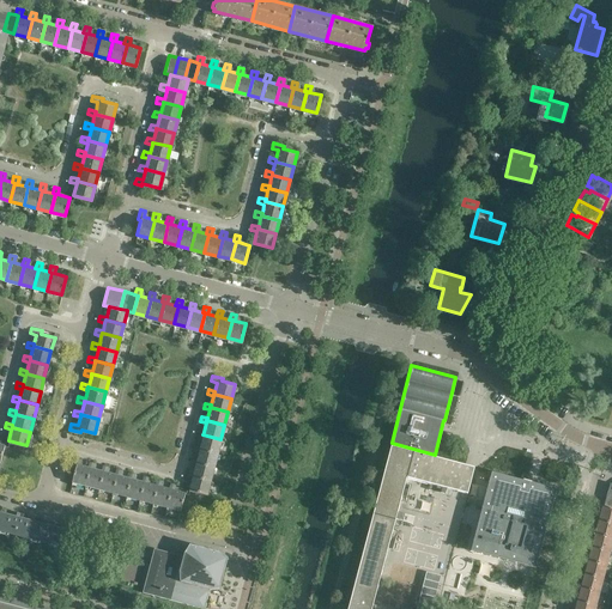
[(217,452),(220,439),(203,434),(204,432),(198,430),(197,434),(203,437),(200,445),(199,448),(217,452)]
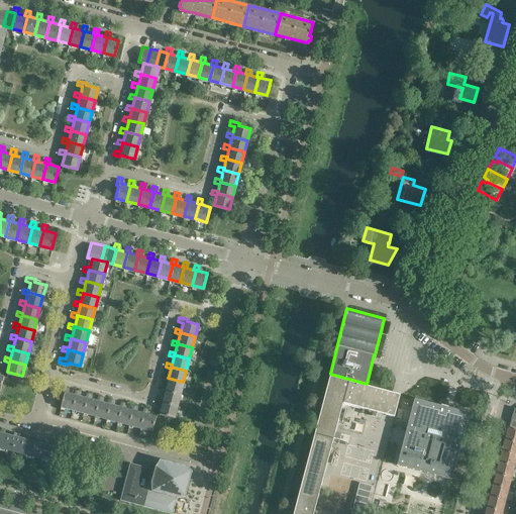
[(180,393),(183,382),(168,378),(169,376),(164,374),(163,379),(168,380),(166,387),(165,389),(180,393)]
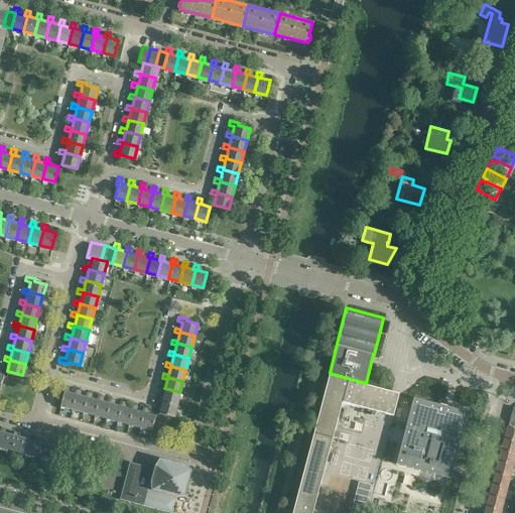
[(311,512),(327,458),(342,400),(361,405),(360,410),(374,413),(375,409),(393,414),(398,392),(366,383),(330,373),(329,373),(291,512),(311,512)]
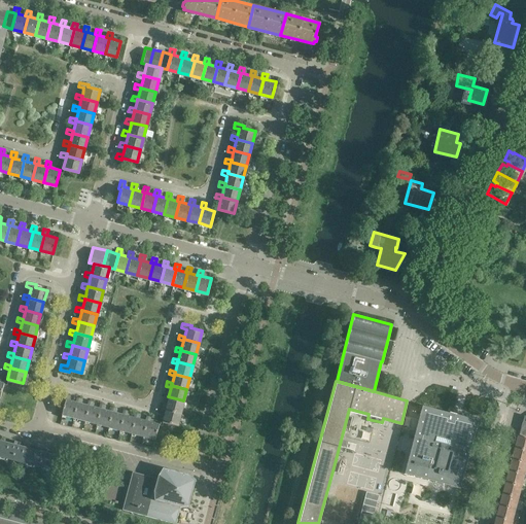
[(73,416),(77,400),(75,400),(67,398),(69,392),(64,391),(62,400),(64,402),(61,413),(73,416)]
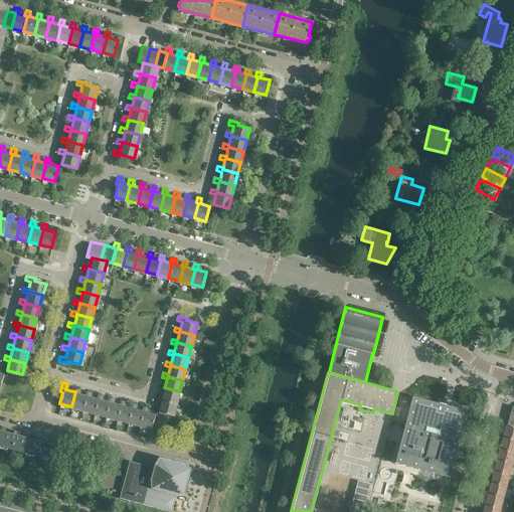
[(176,403),(179,391),(164,387),(165,385),(160,384),(159,388),(164,389),(162,396),(161,398),(176,403)]
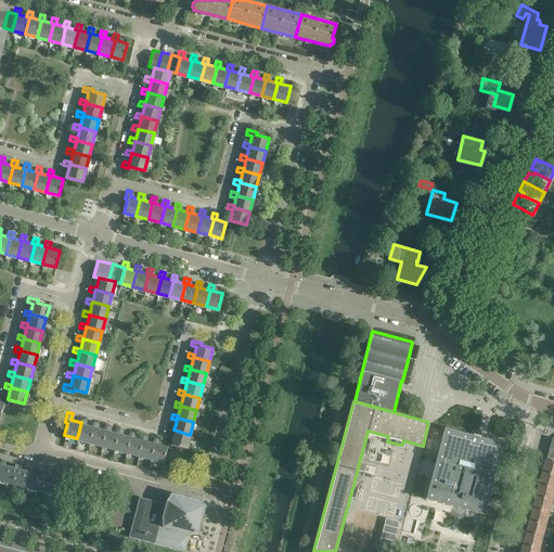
[(89,441),(93,425),(91,425),(84,423),(85,416),(80,415),(79,422),(81,422),(77,438),(89,441)]
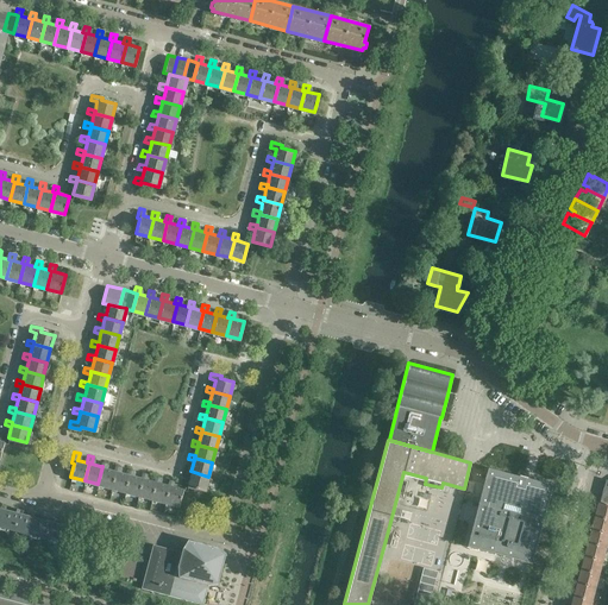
[(112,487),(116,470),(113,470),(105,467),(107,460),(101,459),(100,466),(102,466),(98,484),(112,487)]
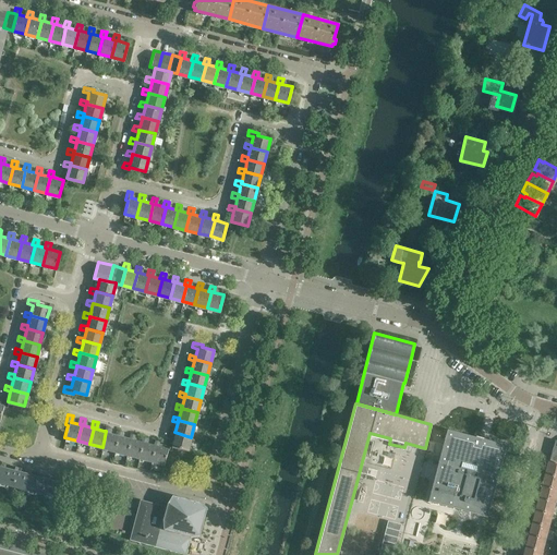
[(119,434),(117,434),(108,432),(110,425),(106,424),(104,431),(106,431),(103,447),(114,450),(119,434)]
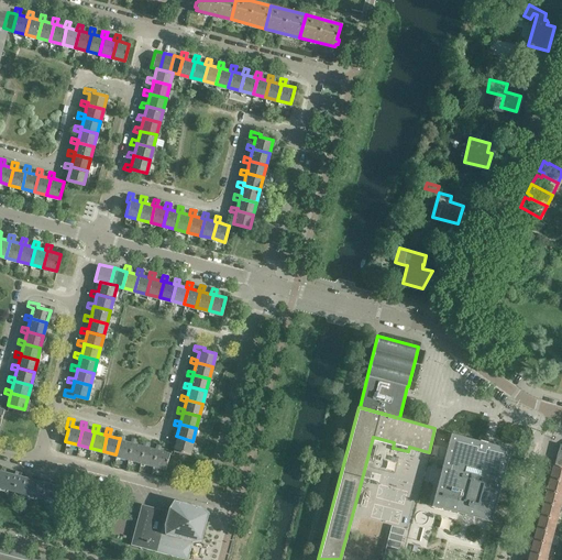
[(132,441),(130,441),(122,439),(123,432),(119,431),(118,438),(120,438),(116,454),(128,458),(132,441)]
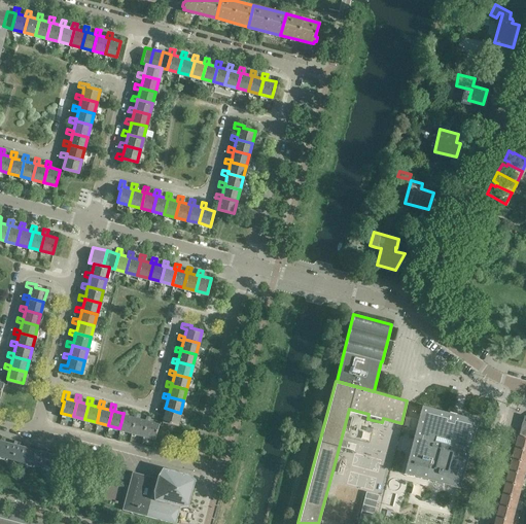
[(177,424),(180,413),(165,408),(166,406),(161,405),(160,409),(165,411),(162,420),(177,424)]
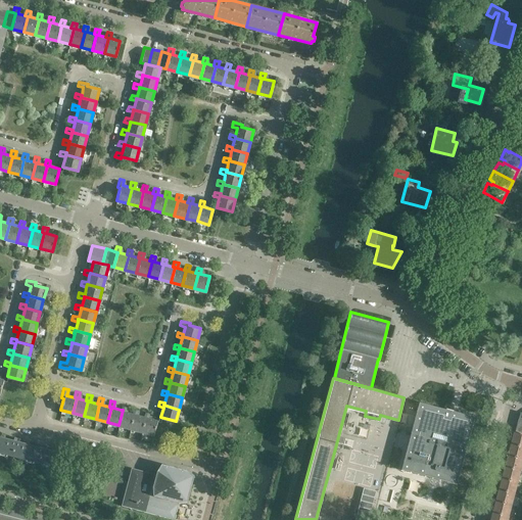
[(474,416),(419,402),(401,468),(457,482),(474,416)]
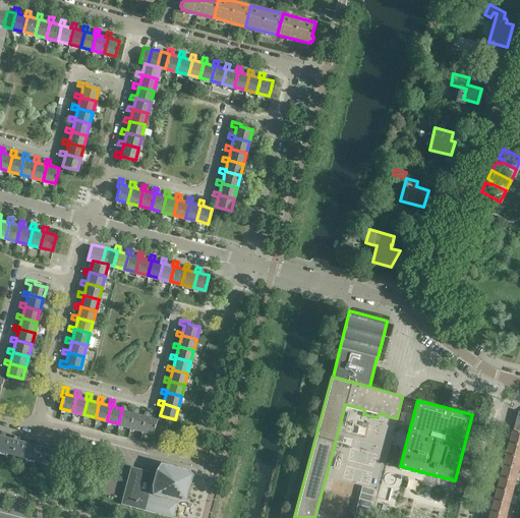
[(129,426),(133,411),(131,411),(124,409),(125,403),(121,402),(120,408),(122,408),(118,423),(129,426)]
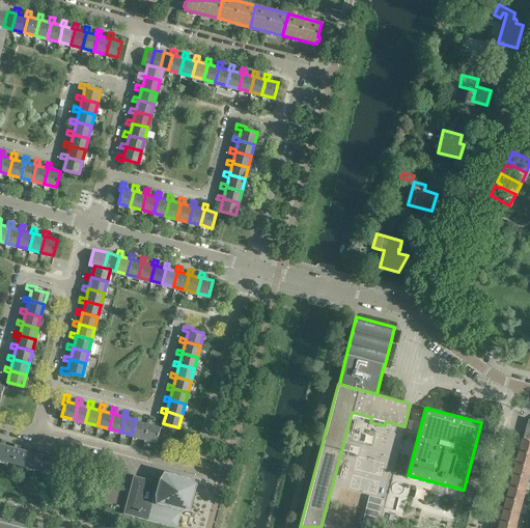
[(148,422),(145,422),(138,420),(140,414),(136,413),(134,419),(136,419),(132,435),(144,438),(148,422)]
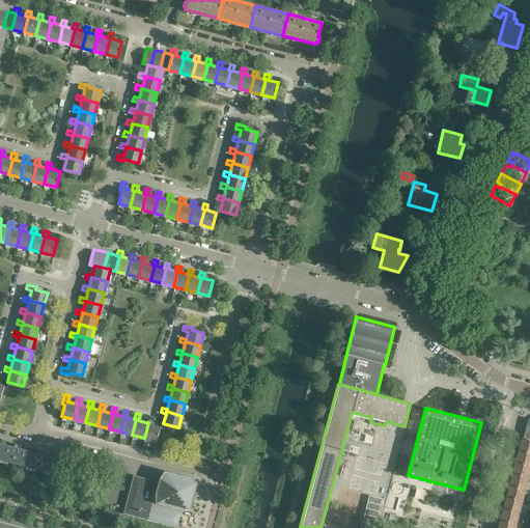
[(156,441),(160,426),(160,425),(150,423),(151,417),(147,416),(145,422),(148,422),(144,438),(156,441)]
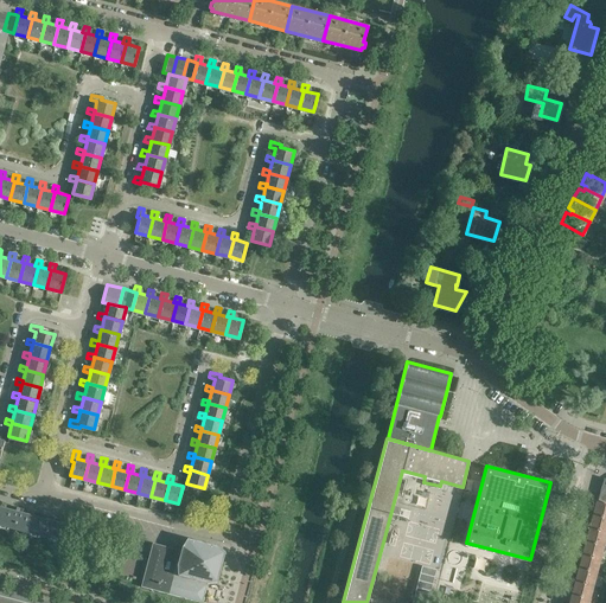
[(605,501),(597,499),(595,499),(594,501),(589,500),(586,511),(605,515),(605,501)]
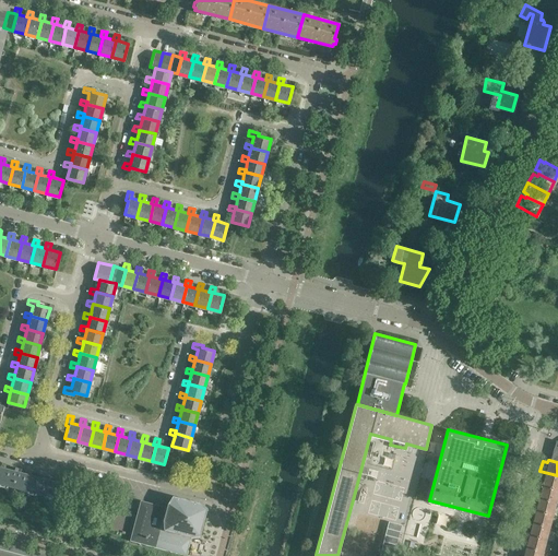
[(26,492),(31,474),(20,471),(21,468),(15,465),(14,470),(2,466),(0,475),(0,483),(13,486),(25,489),(25,492),(26,492)]
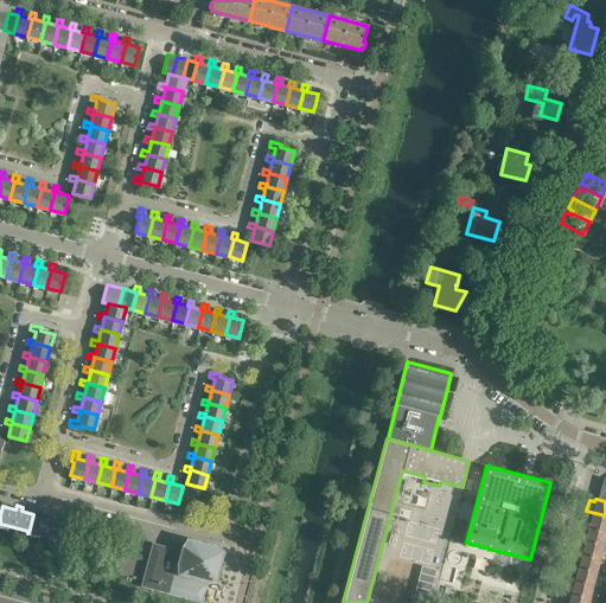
[(605,530),(605,515),(586,511),(584,521),(588,524),(588,526),(605,530)]
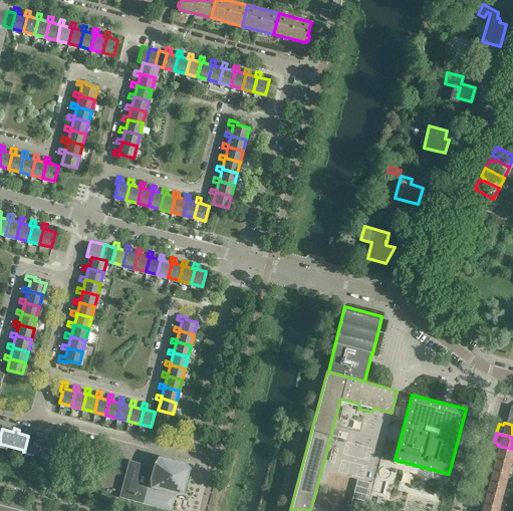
[(52,454),(55,443),(44,440),(45,437),(40,435),(39,439),(28,436),(24,452),(26,453),(26,450),(50,457),(49,459),(52,460),(53,455),(52,454)]
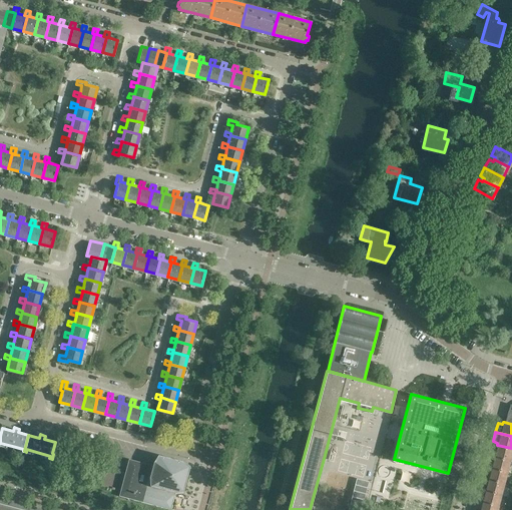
[(510,460),(511,450),(511,448),(497,445),(496,447),(492,445),(489,455),(510,460)]
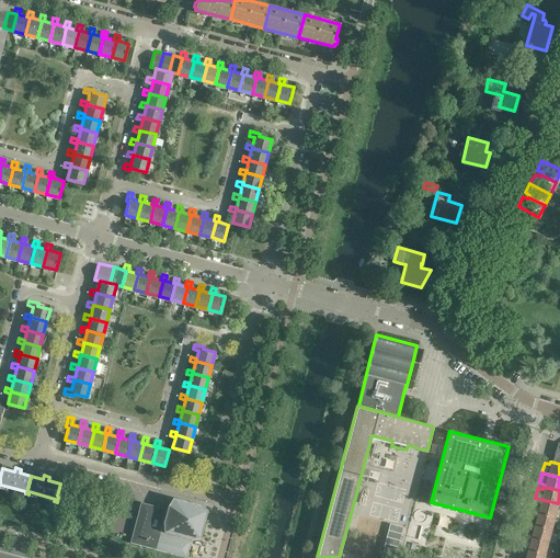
[(201,537),(207,509),(200,503),(173,497),(168,504),(167,511),(153,508),(155,503),(140,500),(129,541),(143,544),(186,556),(190,542),(187,541),(189,537),(191,537),(201,537)]
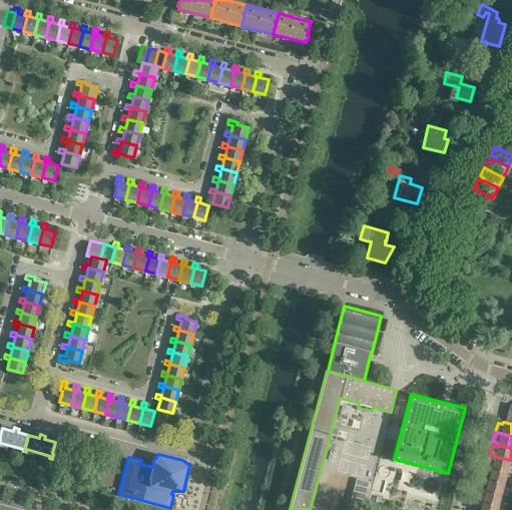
[(507,471),(510,460),(489,455),(487,464),(491,465),(491,467),(507,471)]
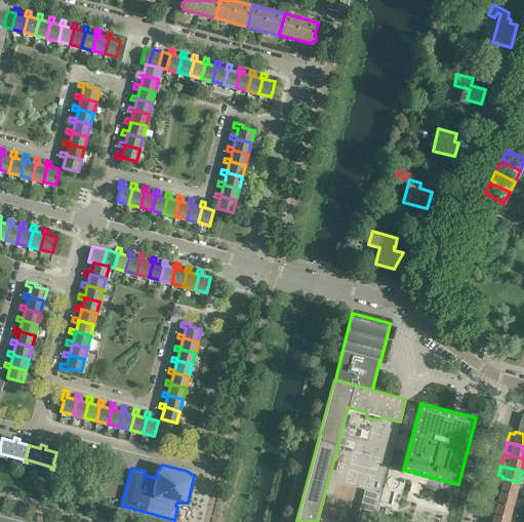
[(516,493),(519,482),(502,478),(501,480),(497,479),(494,488),(516,493)]
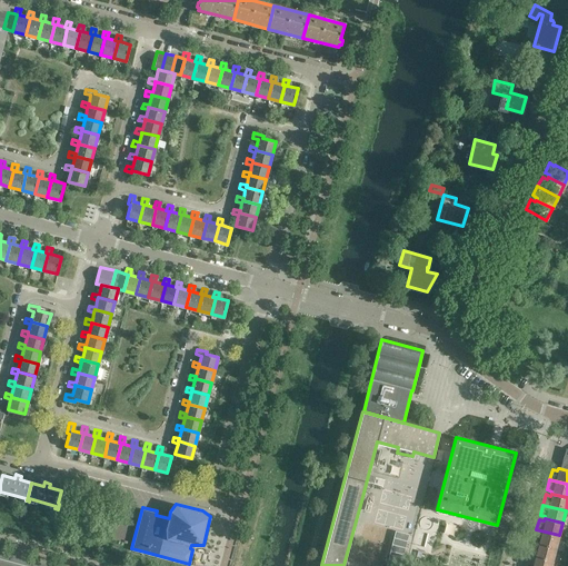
[(399,565),(400,565),(404,552),(408,533),(395,528),(388,553),(388,556),(385,565),(399,565)]
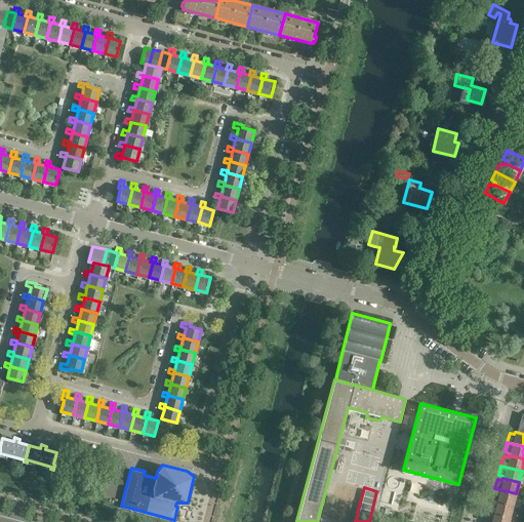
[(513,506),(516,493),(494,488),(492,497),(497,499),(496,502),(513,506)]
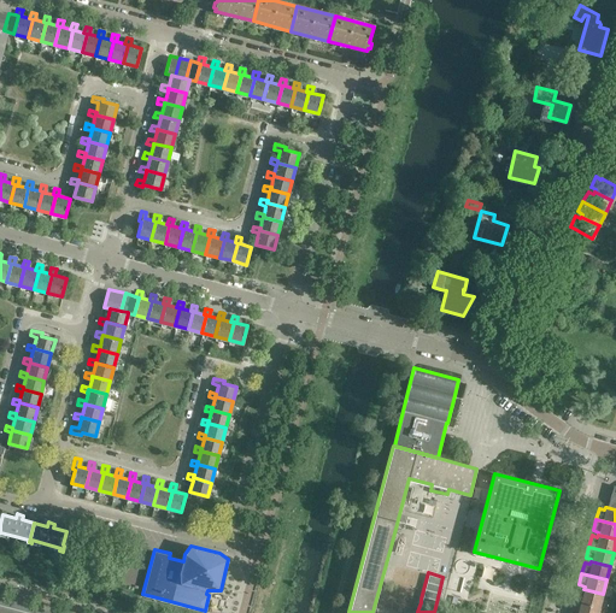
[(599,607),(603,594),(584,589),(584,591),(578,589),(574,601),(599,607)]
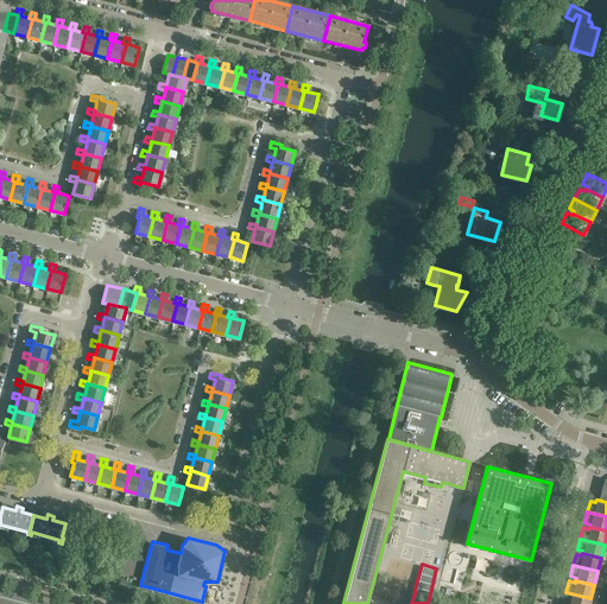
[(588,603),(590,598),(566,592),(563,603),(569,603),(568,603),(588,603)]
